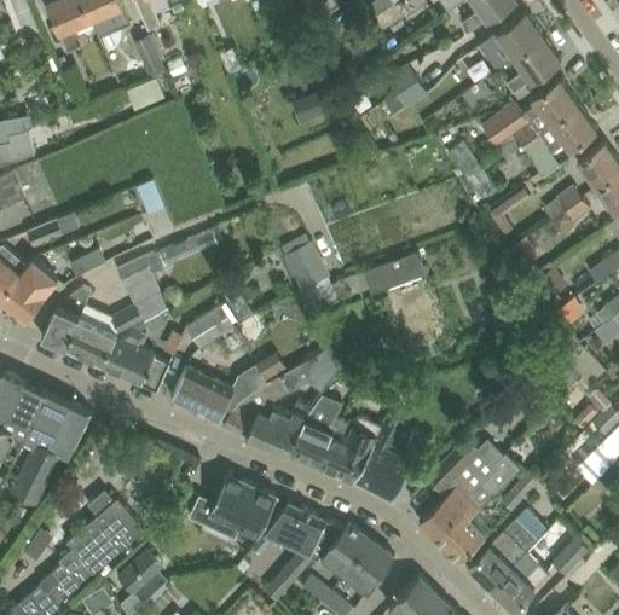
[(51,0),(47,3),(56,24),(68,51),(82,45),(74,27),(92,19),(84,0),(51,0)]
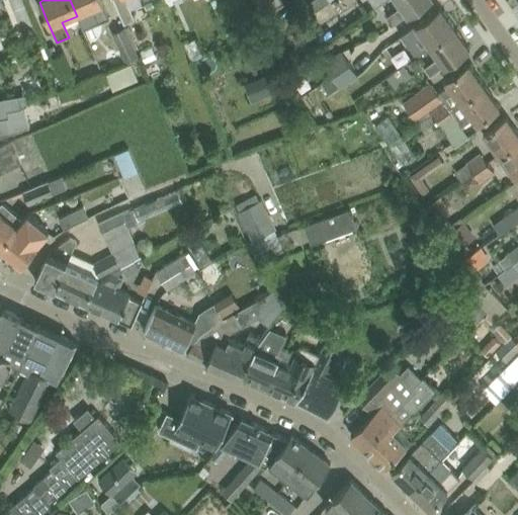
[(70,0),(77,16),(91,10),(98,24),(109,19),(101,0),(70,0)]
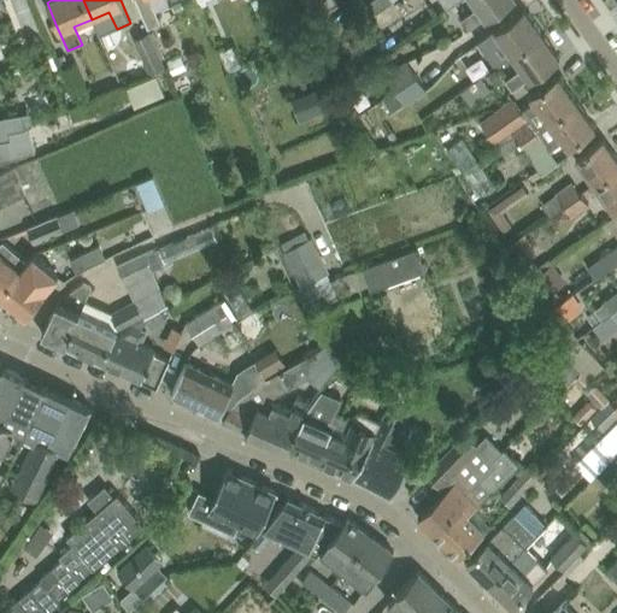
[(131,0),(133,1),(135,1),(147,30),(159,24),(154,11),(170,6),(171,6),(174,12),(186,7),(183,1),(184,0),(131,0)]
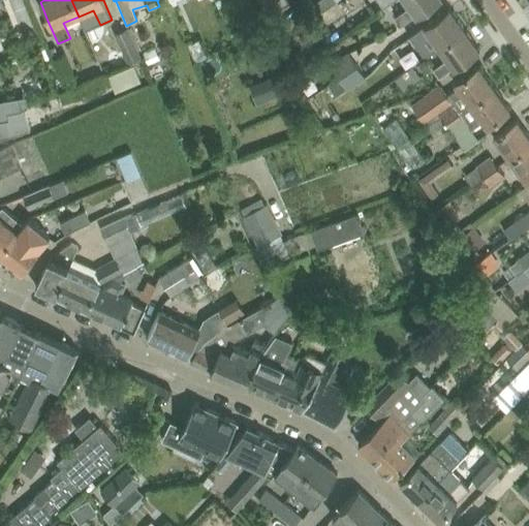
[(178,7),(175,1),(176,0),(167,0),(169,3),(177,19),(180,18),(176,8),(178,7)]
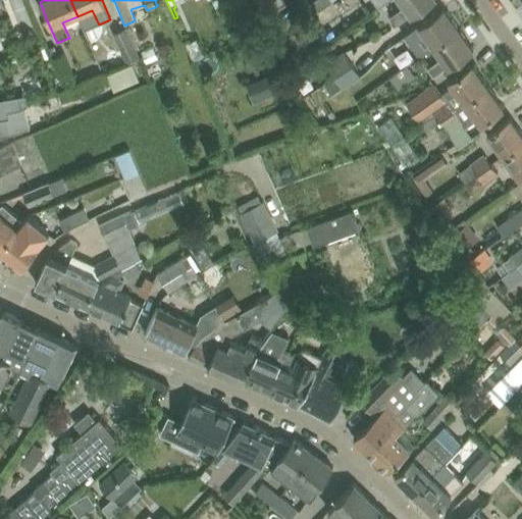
[(327,0),(318,0),(312,5),(317,13),(330,4),(327,0)]
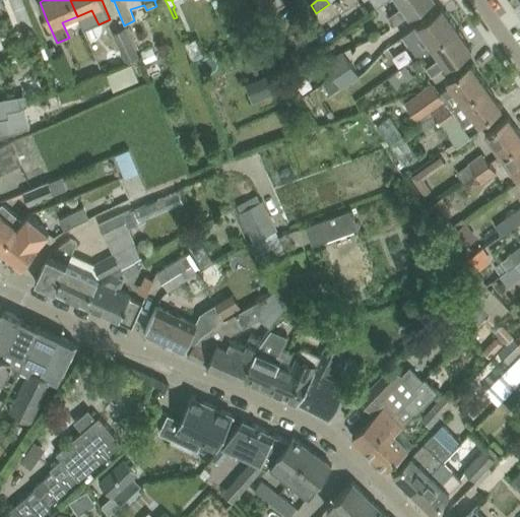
[(339,18),(360,4),(356,0),(334,0),(329,4),(316,13),(324,23),(336,14),(339,18)]
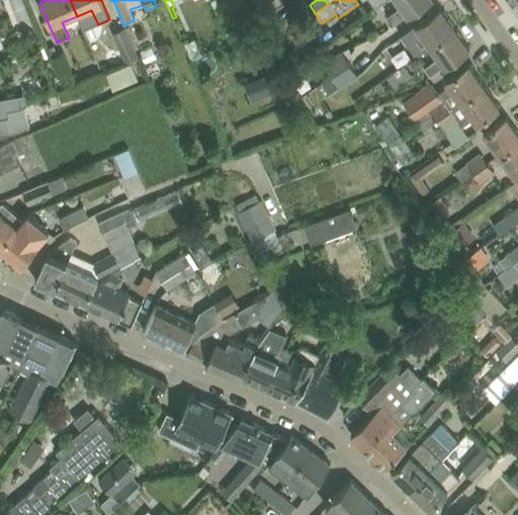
[(368,0),(374,9),(386,0),(368,0)]
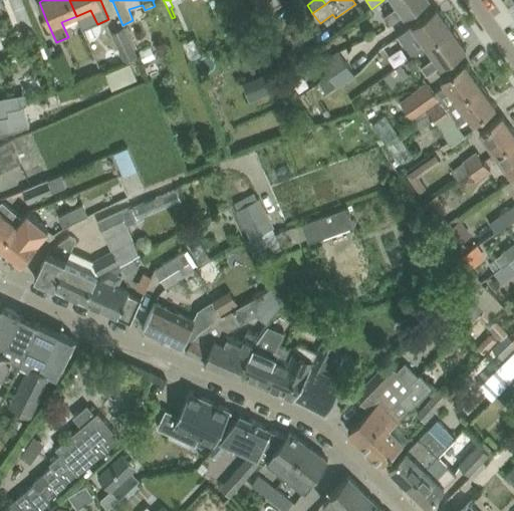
[(393,0),(398,7),(383,18),(391,27),(414,11),(428,0),(393,0)]
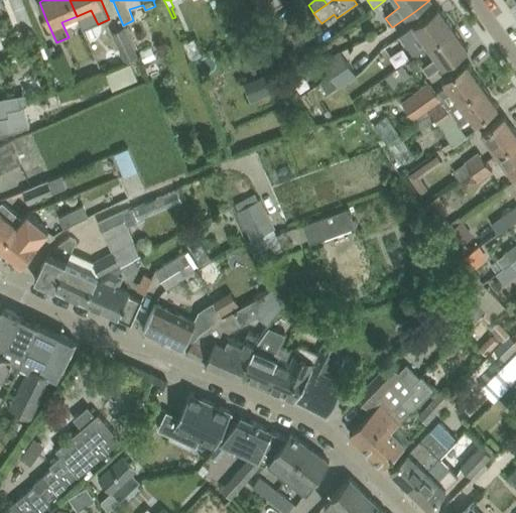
[(273,8),(260,14),(265,27),(266,28),(279,22),(278,22),(278,21),(273,8)]
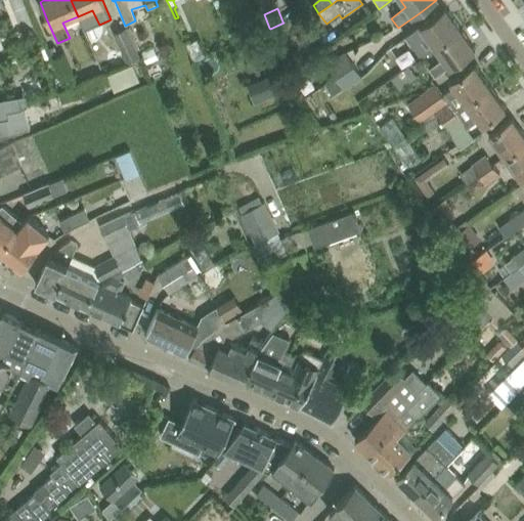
[(426,36),(434,48),(461,30),(446,9),(393,47),(395,51),(399,49),(402,53),(426,36)]
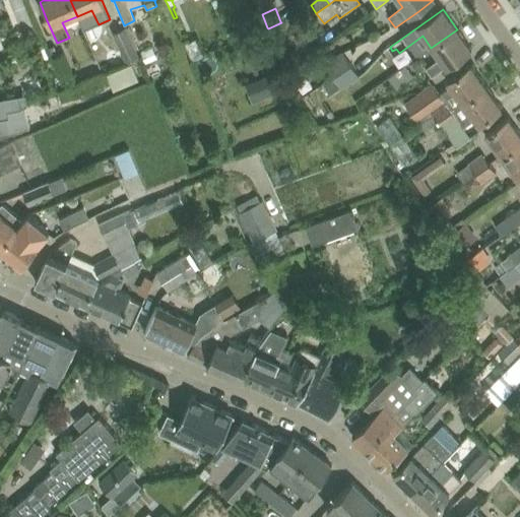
[(135,52),(136,51),(126,29),(114,35),(127,64),(138,59),(135,52)]
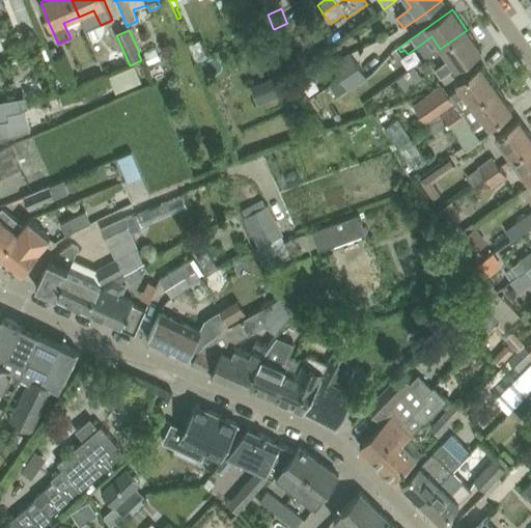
[(252,37),(247,34),(245,35),(243,30),(230,35),(234,46),(252,37)]
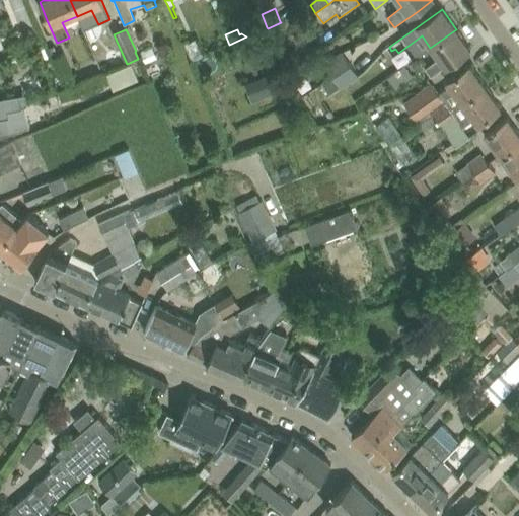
[(431,78),(454,62),(470,51),(456,29),(430,48),(438,60),(425,69),(431,78)]
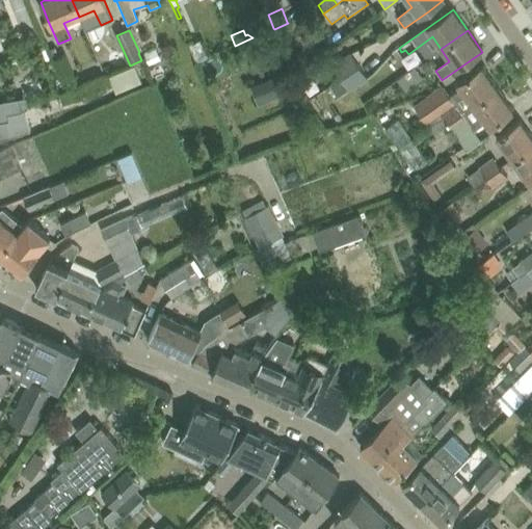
[(200,50),(205,64),(216,60),(210,46),(200,50)]
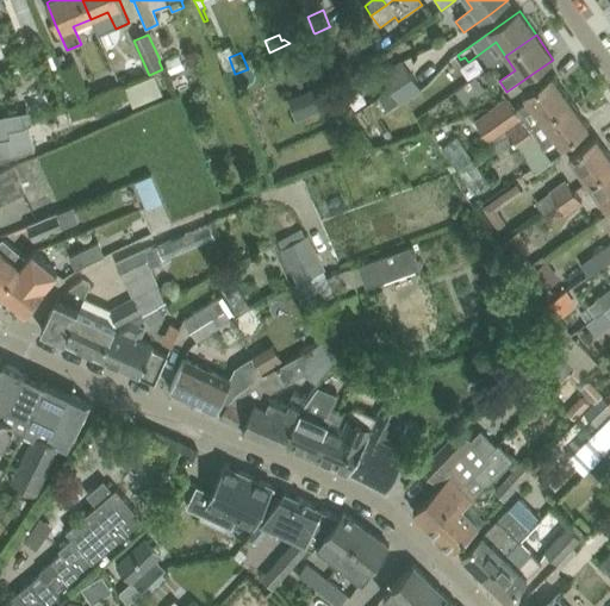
[(179,61),(167,66),(172,77),(185,73),(179,61)]
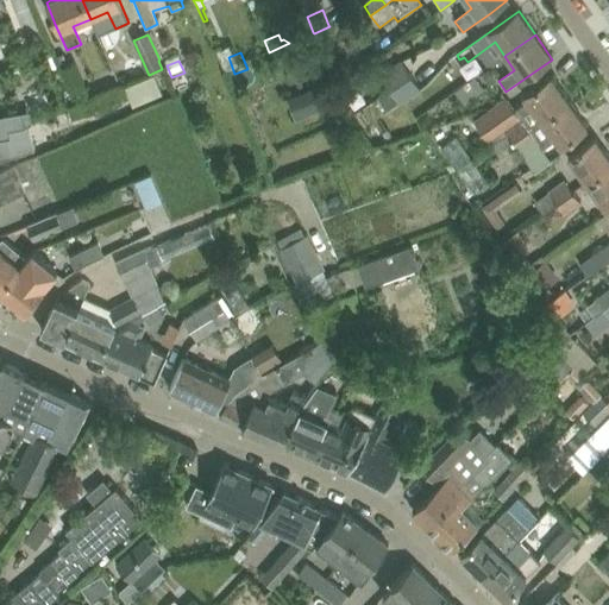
[(391,93),(412,79),(401,62),(380,76),(389,89),(391,93)]
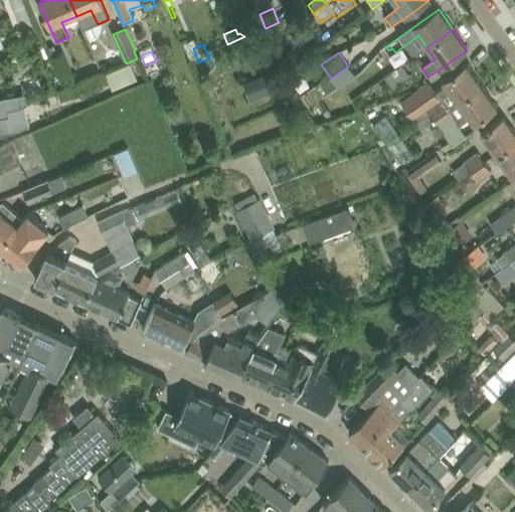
[(131,65),(106,75),(113,92),(137,81),(131,65)]
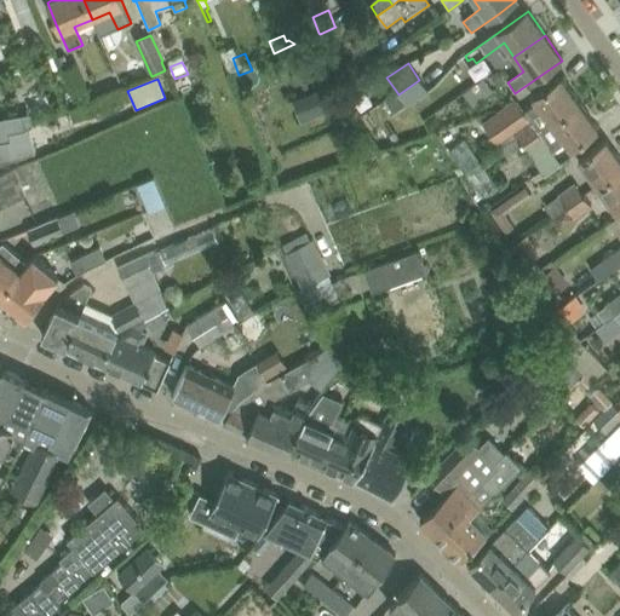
[(472,108),(492,92),(482,79),(463,95),(472,108)]
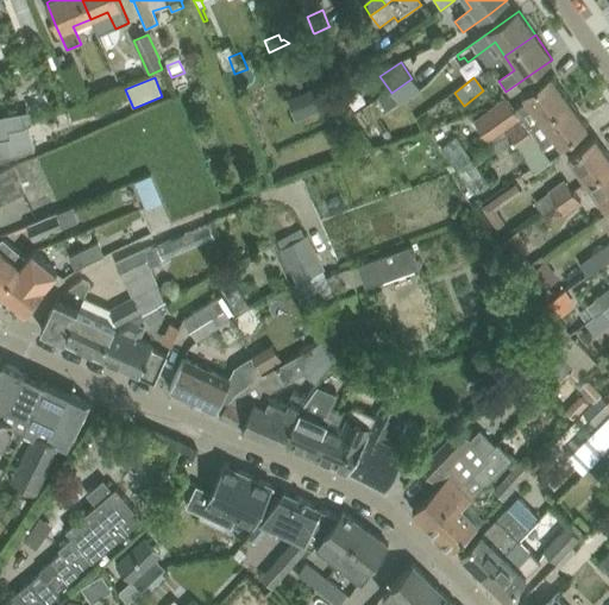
[(487,115),(473,125),(491,149),(507,137),(513,144),(528,132),(544,121),(570,104),(551,77),(525,96),(529,101),(515,113),(507,101),(487,115)]
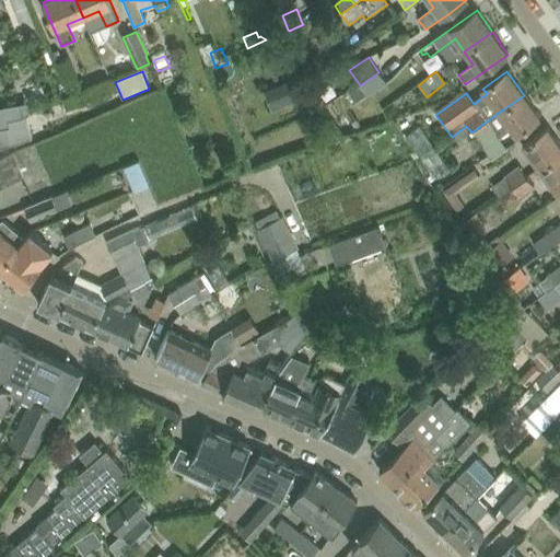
[(366,97),(386,83),(378,72),(360,85),(348,97),(353,104),(365,95),(366,97)]
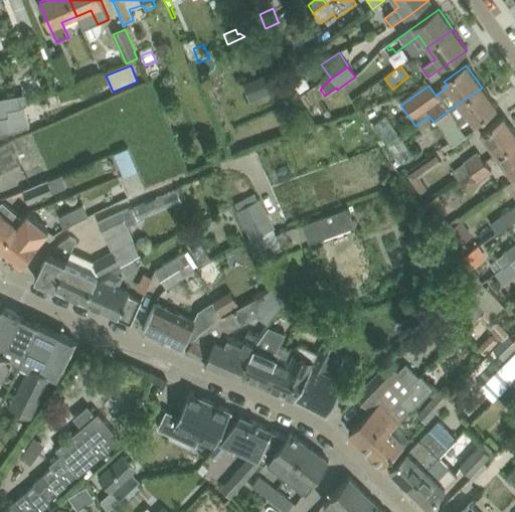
[(291,70),(281,77),(288,88),(298,80),(291,70)]
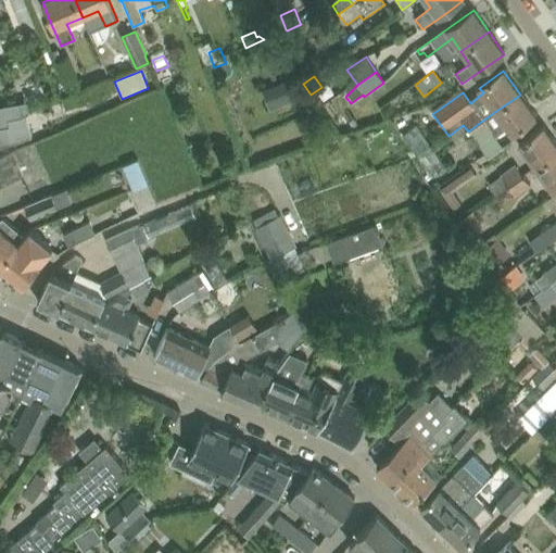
[(294,79),(274,88),(281,107),(302,98),(294,79)]
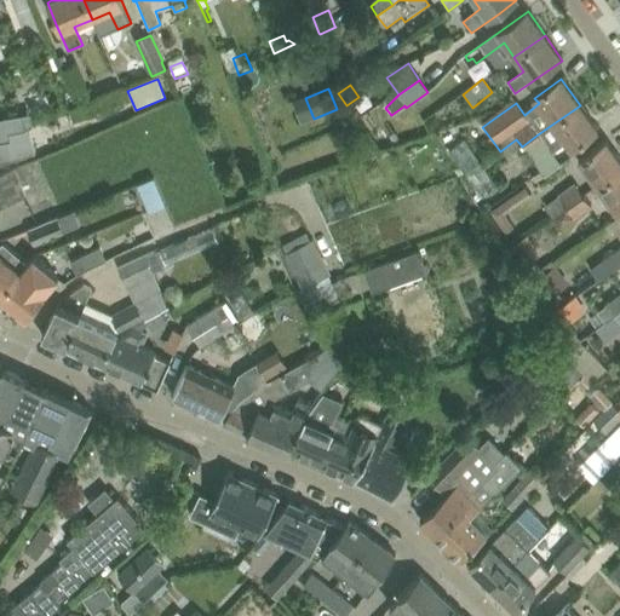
[(516,139),(500,151),(509,163),(526,151),(541,173),(544,177),(545,178),(561,166),(552,153),(567,142),(572,149),(579,144),(598,131),(580,105),(554,124),(538,134),(522,147),(516,139)]
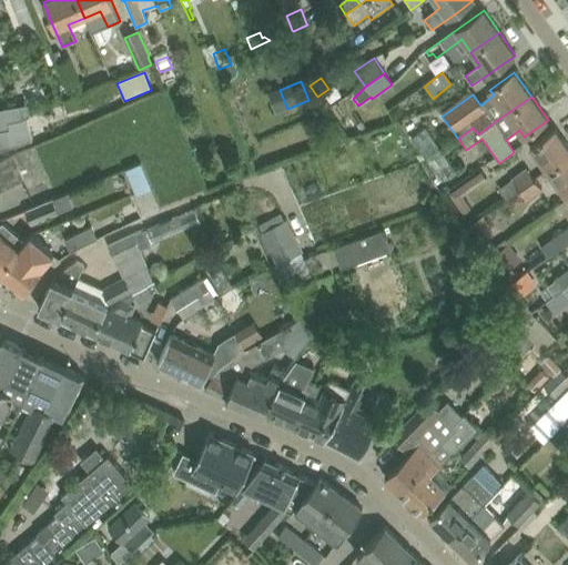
[(0,131),(12,130),(11,122),(7,123),(6,119),(0,119),(0,131)]
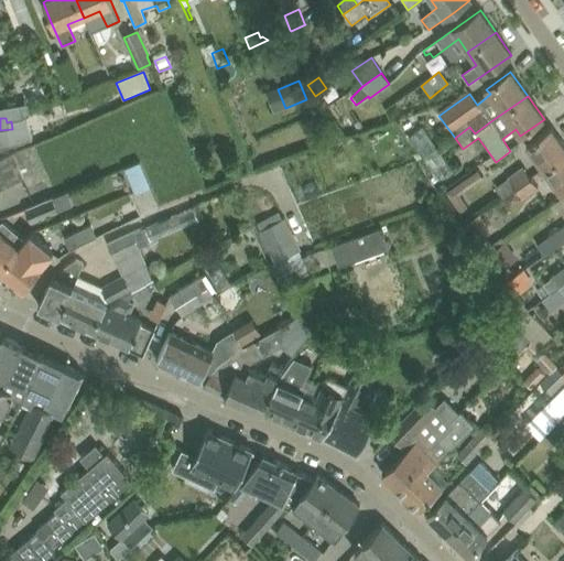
[(0,149),(15,144),(31,141),(24,118),(11,121),(12,129),(0,130),(0,149)]
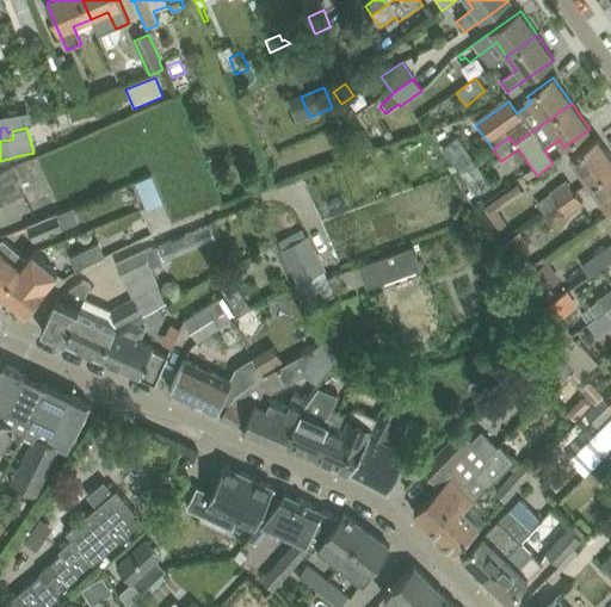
[(572,159),(590,184),(610,168),(610,158),(597,140),(578,154),(572,159)]
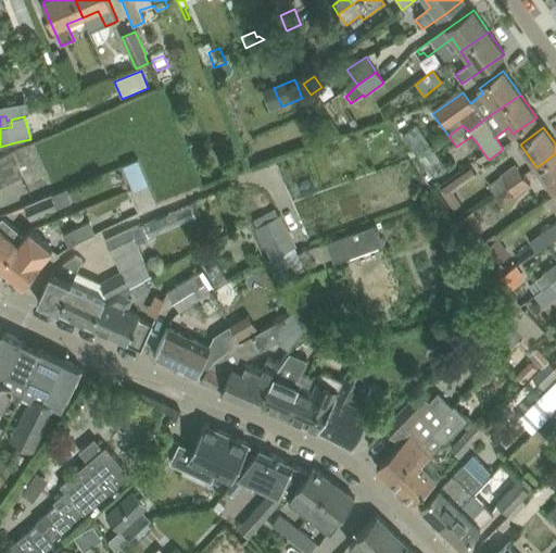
[(417,159),(430,149),(416,128),(402,138),(417,159)]
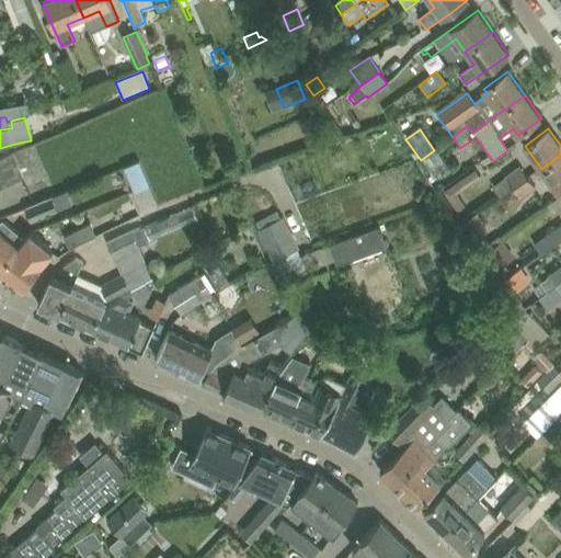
[(389,178),(410,171),(399,134),(378,140),(389,178)]
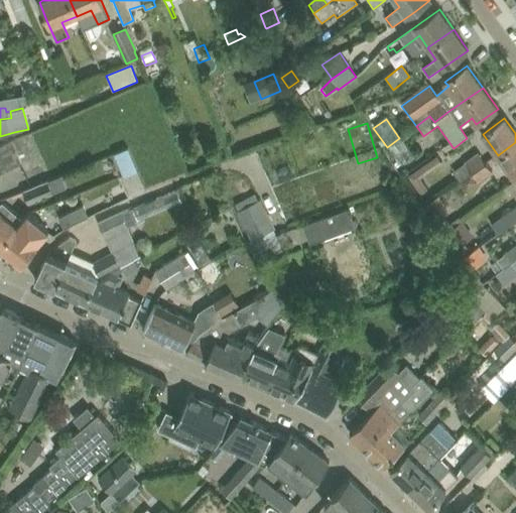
[(399,138),(387,147),(400,166),(413,158),(399,138)]
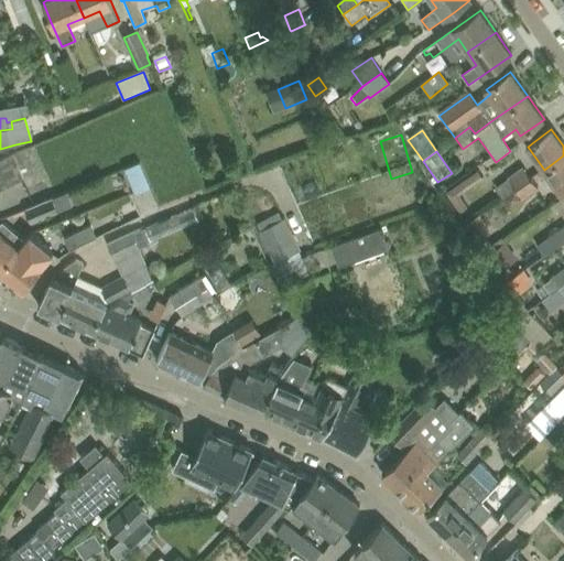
[(562,193),(563,191),(563,155),(544,170),(562,193)]
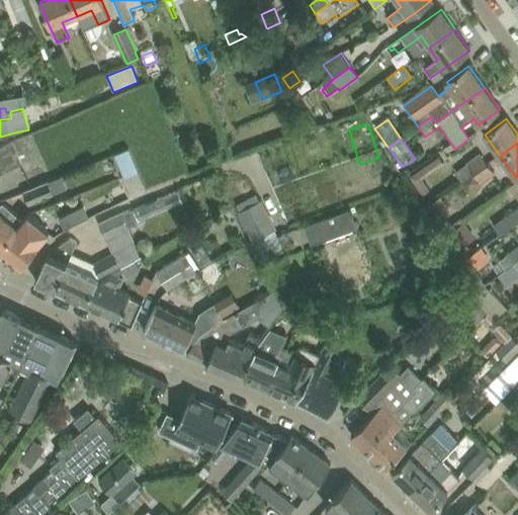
[(0,175),(21,166),(13,147),(0,152),(0,175)]
